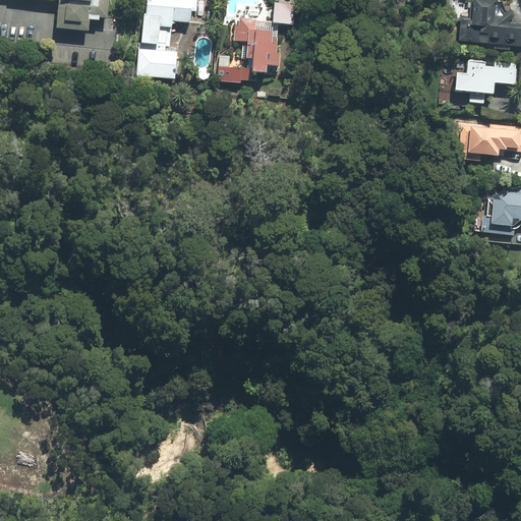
[(61,0),(60,26),(90,29),(91,19),(100,19),(101,16),(108,17),(109,0),(61,0)]
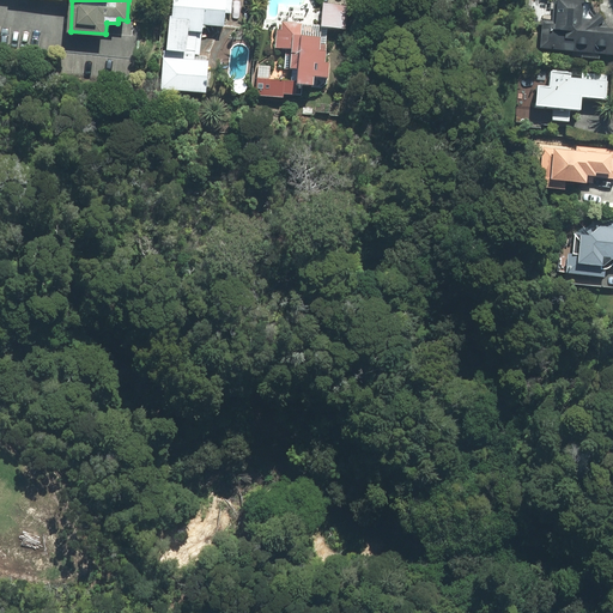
[(173,0),(168,50),(164,49),(161,80),(211,86),(214,60),(198,59),(200,35),(206,35),(206,26),(226,29),(229,13),(234,13),(234,0),(173,0)]
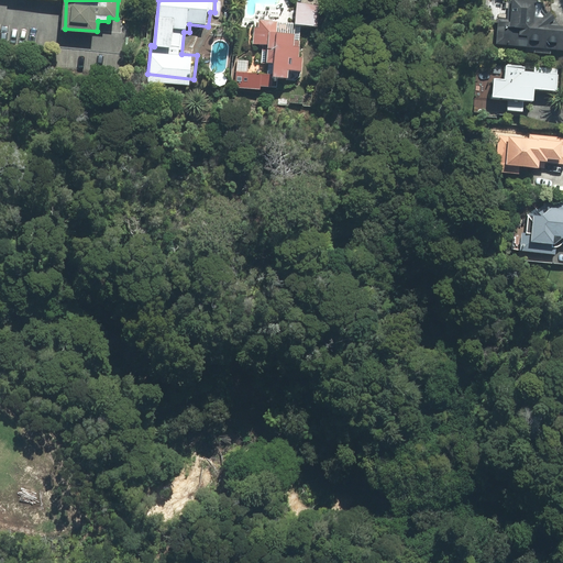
[(500,20),(497,43),(562,50),(562,25),(553,25),(551,22),(556,18),(551,11),(543,17),(536,15),(537,0),(512,0),(511,21),(500,20)]
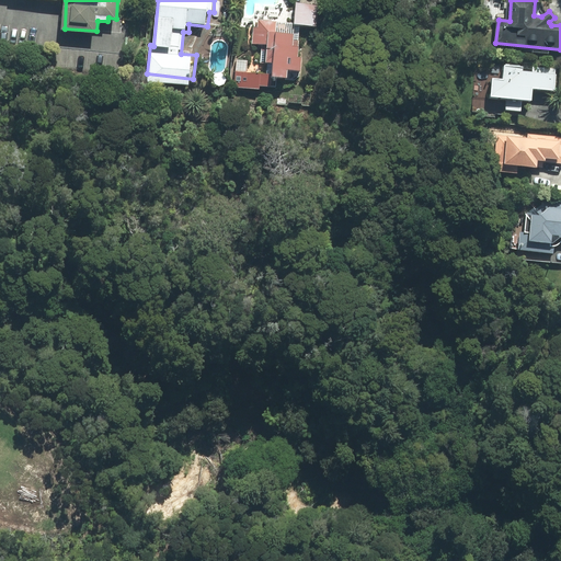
[(296,25),(318,26),(319,4),(297,3),(296,25)]
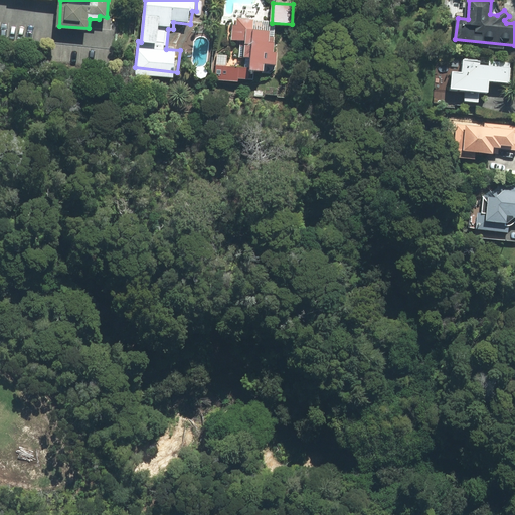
[(272,21),(233,18),(232,40),(240,41),(239,57),(252,58),(251,69),(265,70),(266,63),(278,64),(279,51),(276,51),(276,42),(270,41),(272,21)]
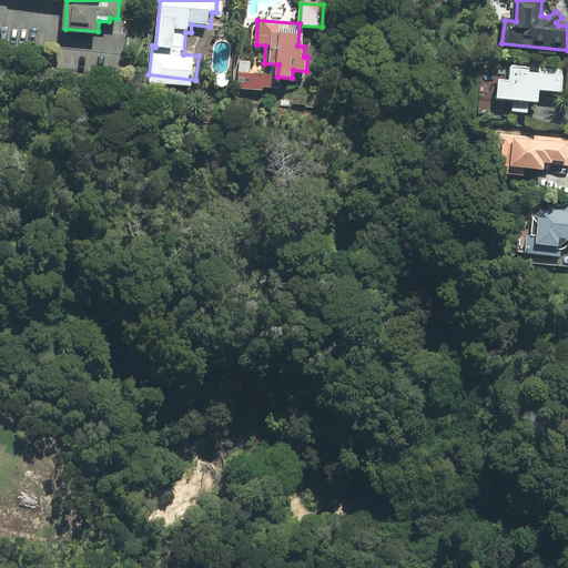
[(499,78),(498,97),(539,101),(540,89),(563,91),(565,74),(530,71),(530,67),(511,66),(509,79),(499,78)]
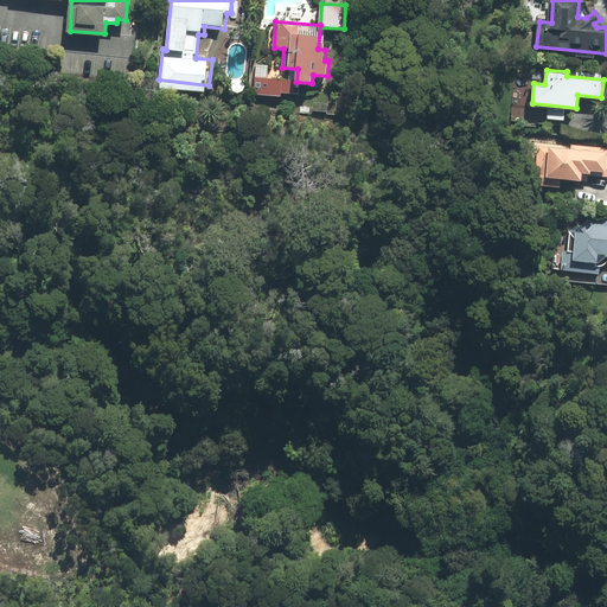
[(294,94),(295,80),(259,77),(257,91),(268,91),(268,96),(282,97),(282,93),(294,94)]
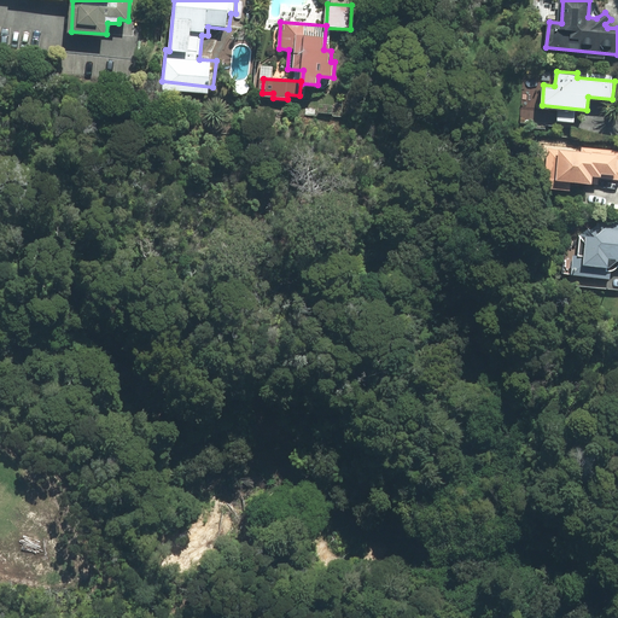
[(582,151),(549,147),(546,187),(571,191),(572,181),(599,185),(599,179),(617,180),(617,151),(582,147),(582,151)]
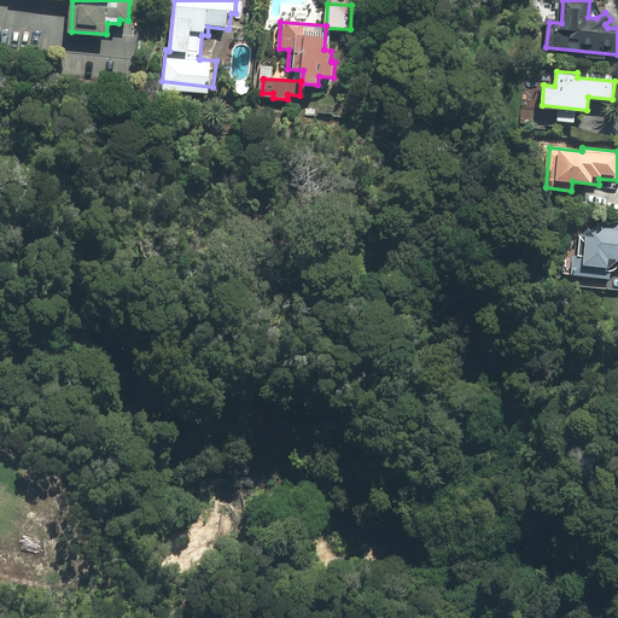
[(573,255),(571,274),(611,279),(613,261),(617,261),(617,219),(607,217),(588,232),(586,256),(573,255)]
